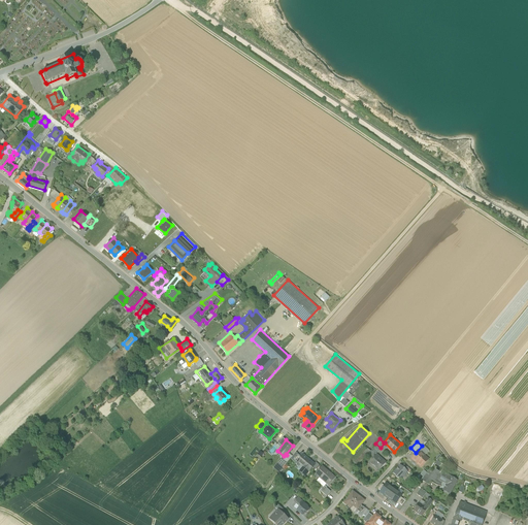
[(381,448),(375,444),(371,449),(376,452),(381,448)]
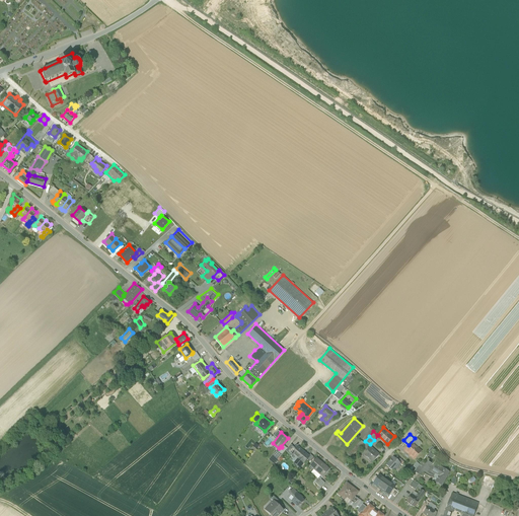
[(422,442),(416,437),(415,438),(409,445),(404,449),(414,457),(421,450),(417,446),(422,442)]
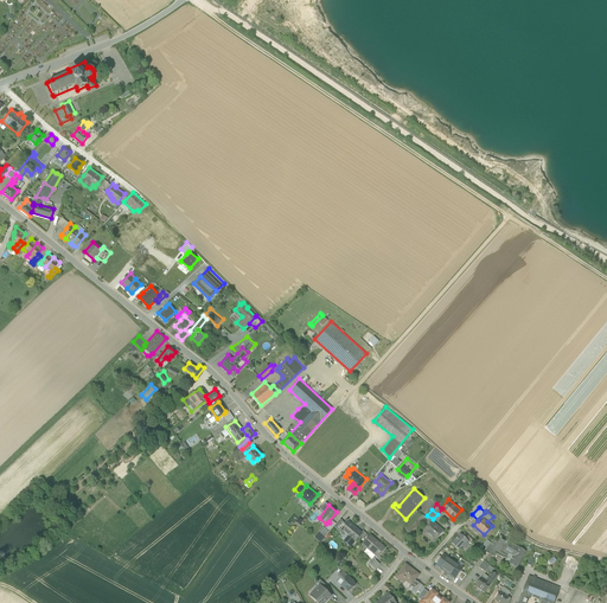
[(342,528),(346,523),(340,517),(333,524),(340,530),(342,528)]
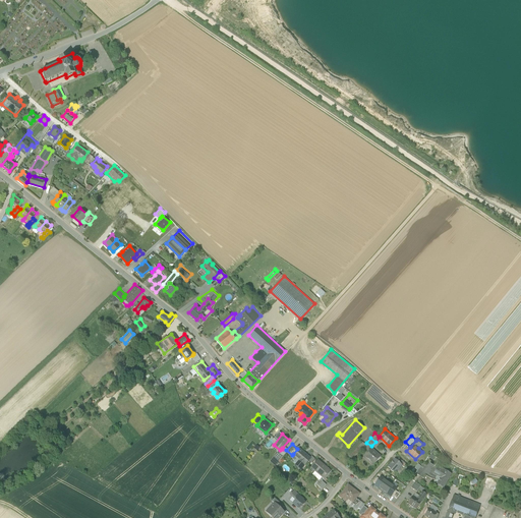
[(381,455),(371,446),(364,453),(367,455),(366,457),(370,460),(371,460),(373,462),(381,455)]
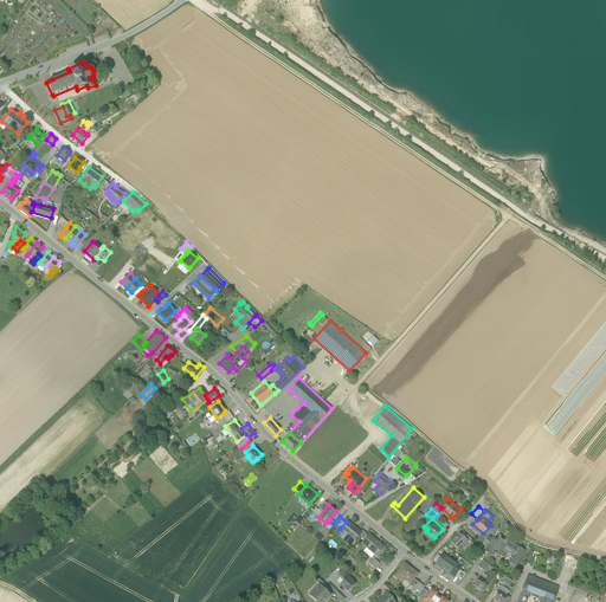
[(361,530),(348,519),(346,522),(341,528),(346,531),(347,530),(349,532),(345,539),(350,544),(358,533),(361,530)]
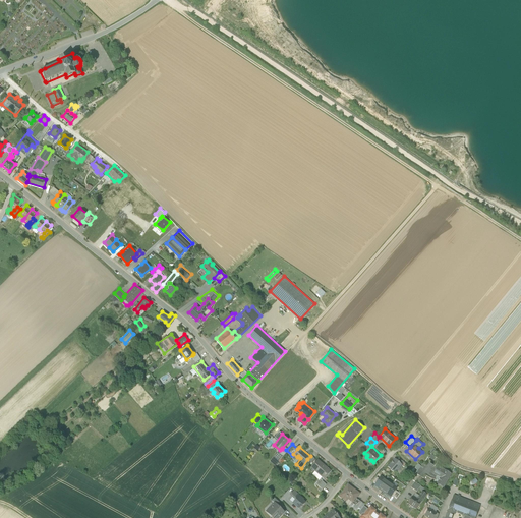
[(283,455),(278,450),(274,455),(279,460),(283,455)]
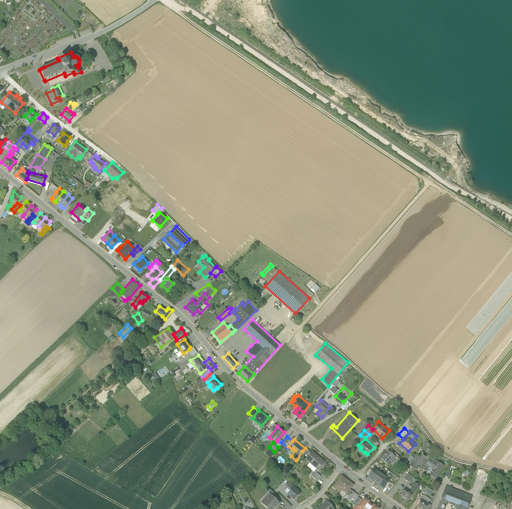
[(389,451),(395,456),(397,457),(399,455),(392,448),(389,451)]
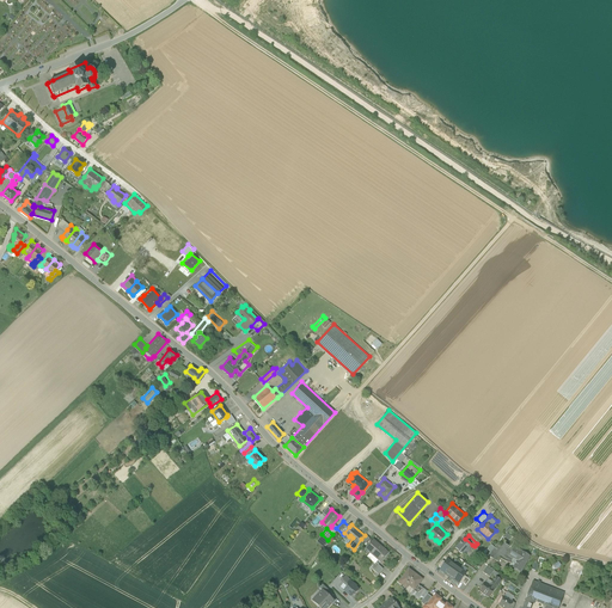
[(465,539),(464,536),(457,545),(465,553),(472,545),(465,539)]
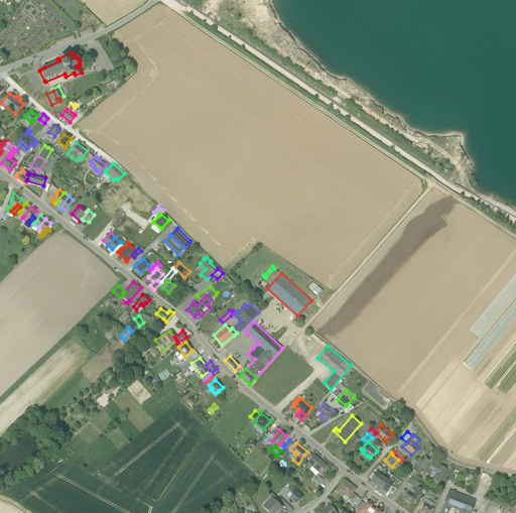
[(308,461),(320,472),(327,464),(321,460),(321,461),(314,455),(308,461)]
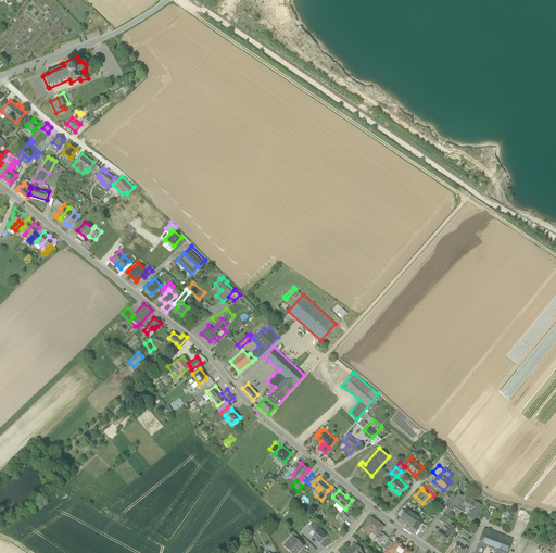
[(466,514),(472,518),(481,504),(467,495),(466,498),(464,495),(457,491),(455,495),(450,503),(454,505),(459,508),(460,507),(465,510),(467,506),(470,508),(466,514)]
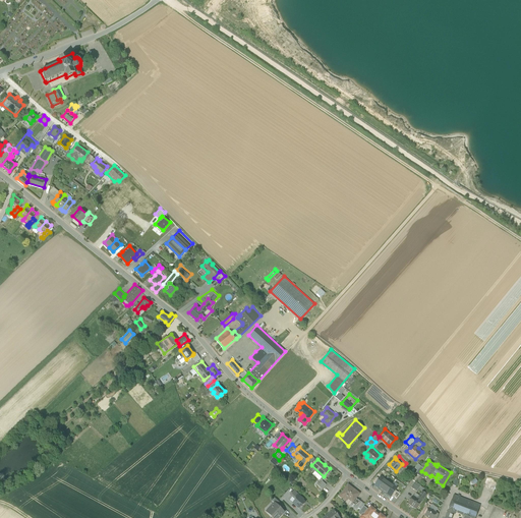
[(421,471),(426,464),(423,462),(416,471),(423,476),(425,473),(421,471)]
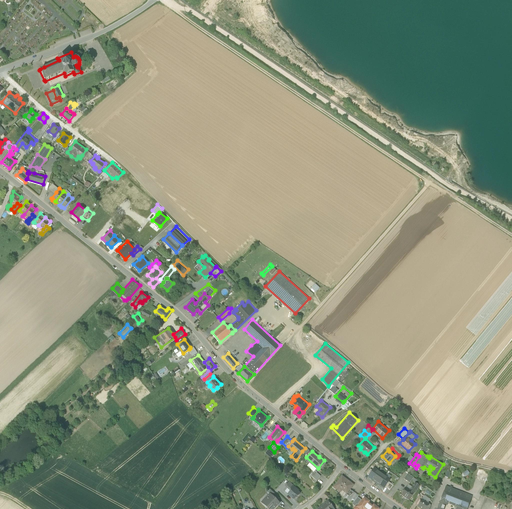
[(373,479),(379,470),(374,466),(372,468),(369,473),(368,475),(373,479)]
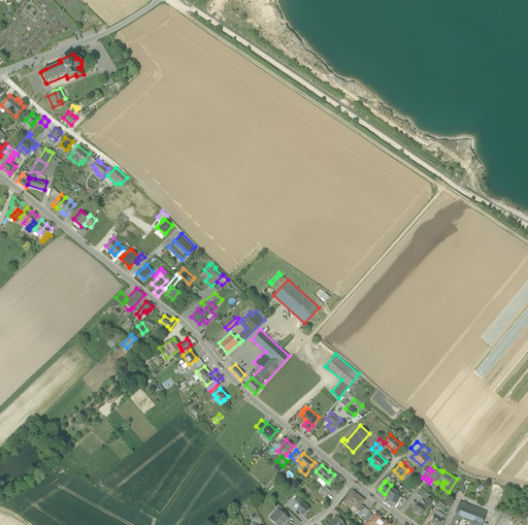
[(330,489),(325,484),(321,488),(326,493),(330,489)]
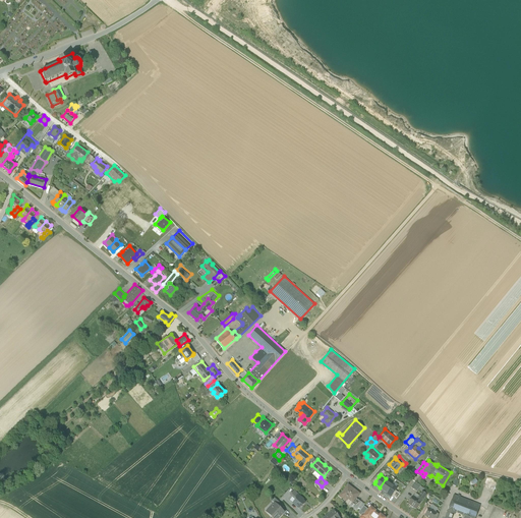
[(386,491),(392,482),(386,478),(380,487),(386,491)]
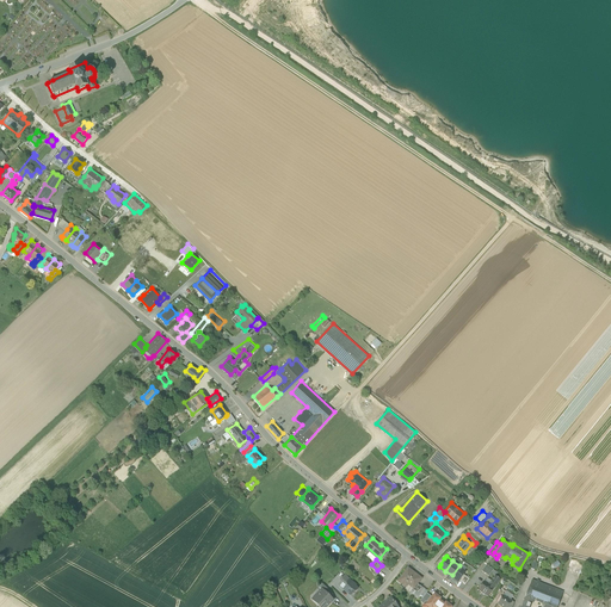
[(493,567),(487,562),(482,569),(488,574),(493,567)]
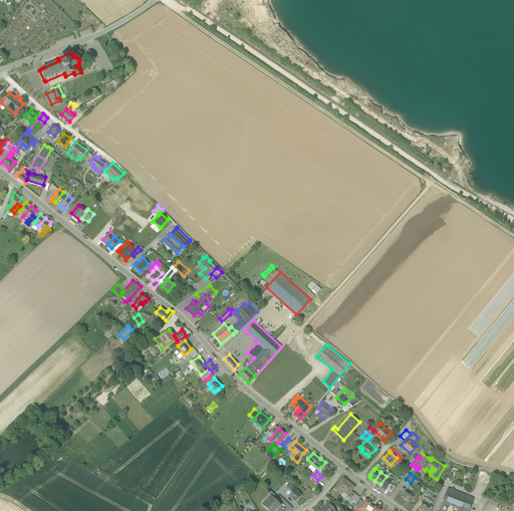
[(343,476),(334,487),(341,492),(338,496),(344,500),(346,497),(349,499),(351,497),(347,494),(347,493),(348,493),(351,489),(354,485),(343,476)]
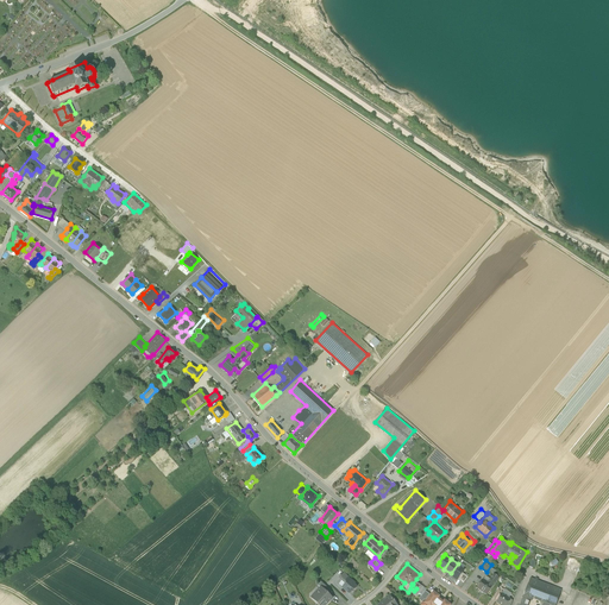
[(462,571),(464,567),(458,563),(451,573),(457,578),(458,577),(462,571)]
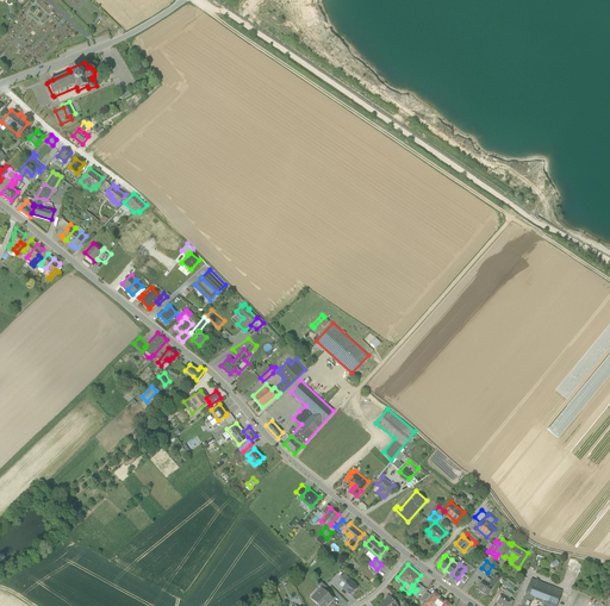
[(470,575),(462,572),(459,578),(465,581),(470,575)]
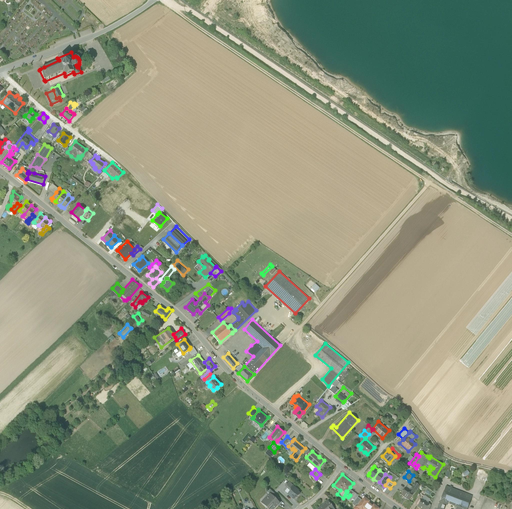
[(412,486),(408,483),(401,493),(409,498),(419,484),(415,481),(412,486)]
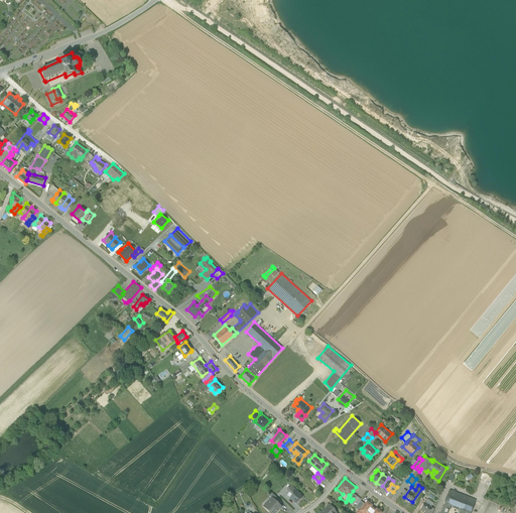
[(458,512),(470,512),(476,498),(449,488),(439,512),(446,512),(447,512),(446,512),(449,504),(461,508),(458,512)]
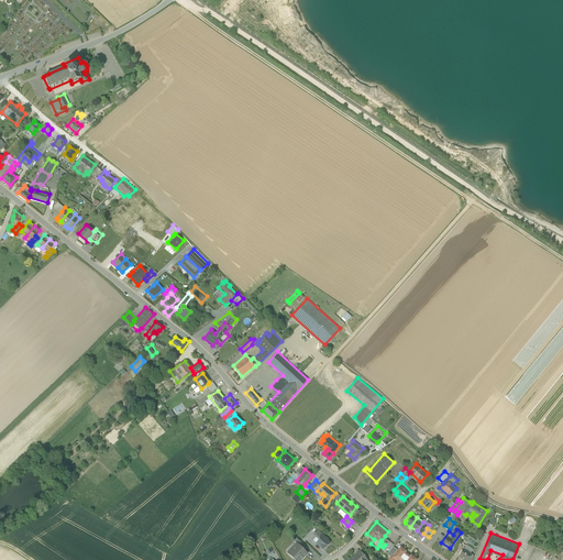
[(324,548),(330,541),(326,537),(322,535),(320,537),(316,541),(324,548)]
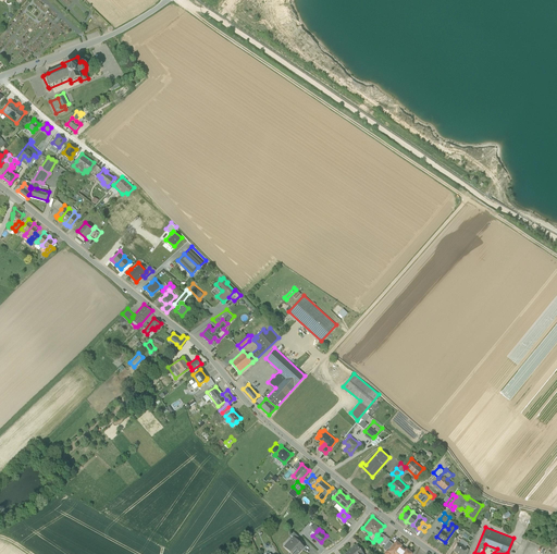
[(291,533),(293,536),(294,536),(301,542),(304,540),(301,538),(302,538),(294,530),(291,533)]
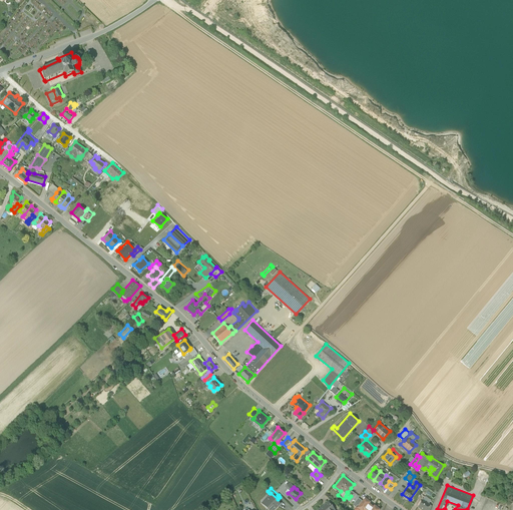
[(359,496),(354,492),(351,496),(349,498),(348,499),(352,502),(353,500),(355,501),(359,496)]
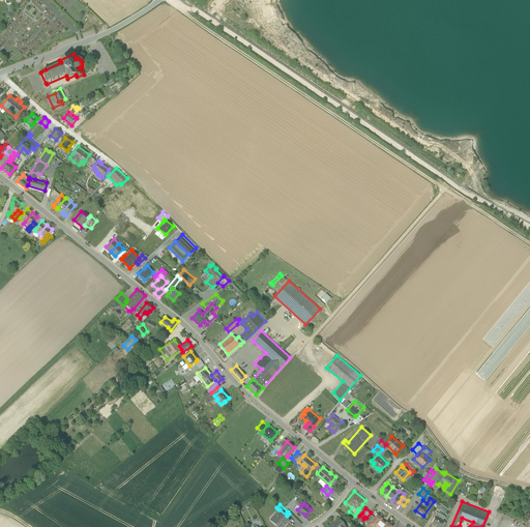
[(284,525),(289,519),(287,516),(280,509),(278,509),(275,514),(276,516),(273,519),(277,522),(276,523),(280,526),(283,525),(284,525)]
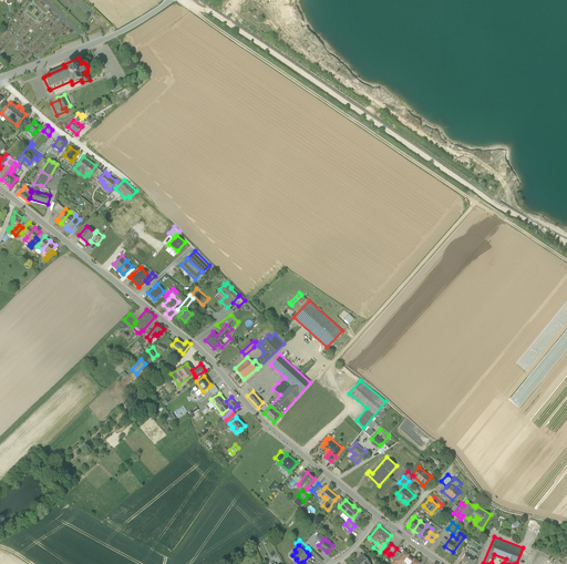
[(470,563),(475,557),(473,555),(476,552),(470,547),(462,559),(470,563)]
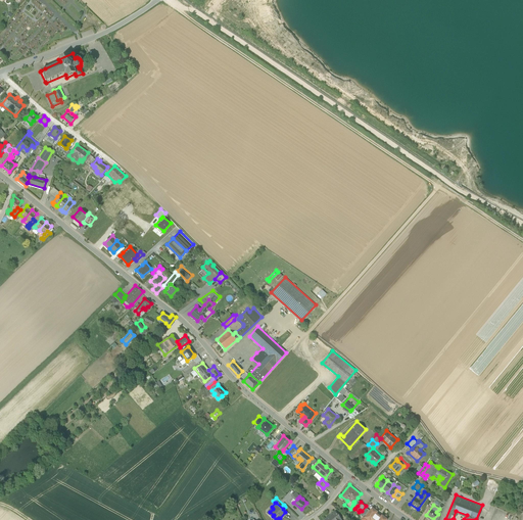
[(369,509),(366,506),(362,511),(360,513),(363,515),(364,513),(365,514),(369,509)]
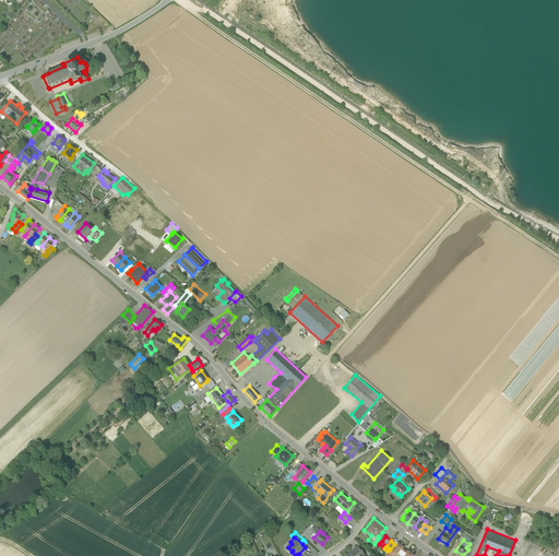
[(411,555),(413,554),(413,549),(405,551),(403,548),(402,542),(397,542),(391,551),(389,552),(387,554),(387,555),(411,555)]
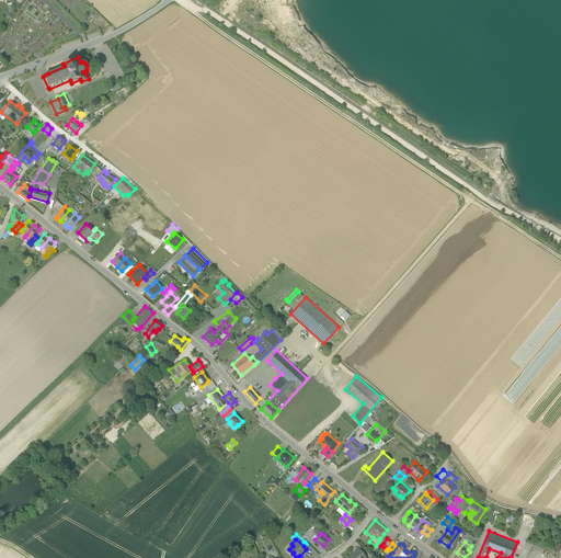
[(347,556),(348,557),(366,557),(359,548),(354,553),(354,551),(347,556)]
